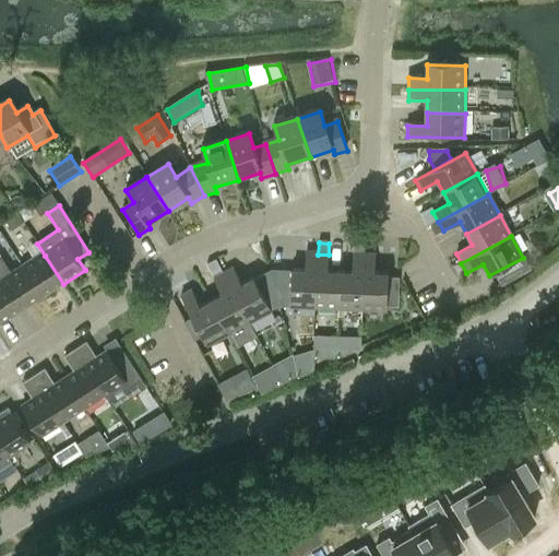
[(354,243),(354,256),(364,257),(365,243),(354,243)]
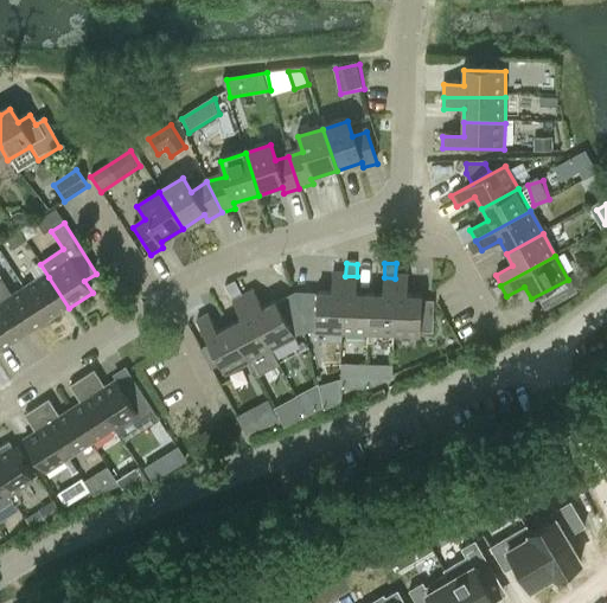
[(315,335),(342,337),(344,276),(333,275),(332,295),(318,294),(315,335)]
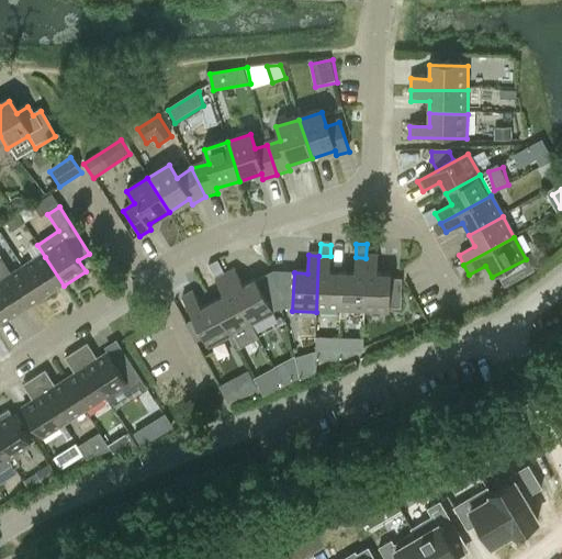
[(316,312),(340,313),(341,275),(329,275),(330,256),(319,256),(318,256),(316,312)]
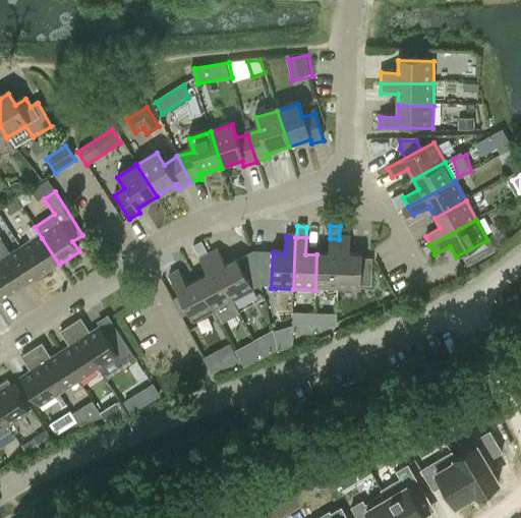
[(39,277),(59,265),(42,238),(21,250),(39,277)]
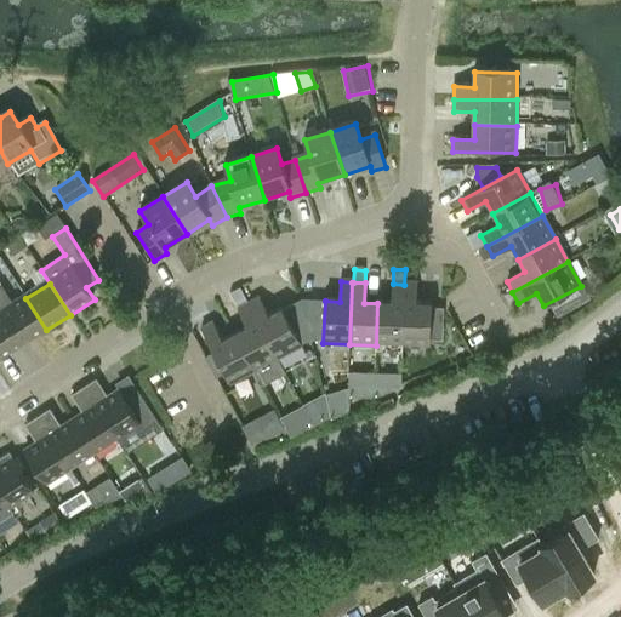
[(376,346),(403,347),(404,285),(392,284),(392,304),(377,303),(376,346)]
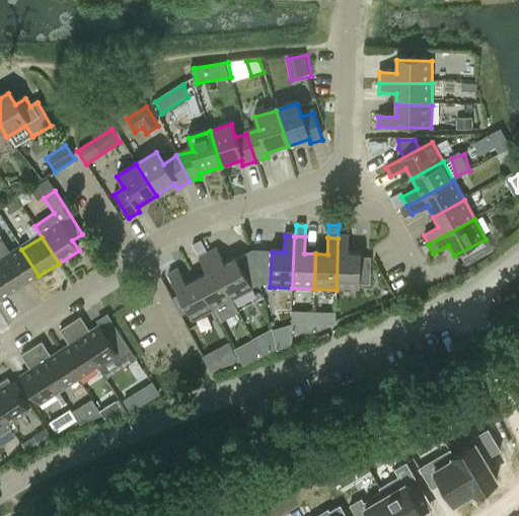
[(348,238),(338,238),(337,290),(359,291),(360,255),(348,255),(348,238)]
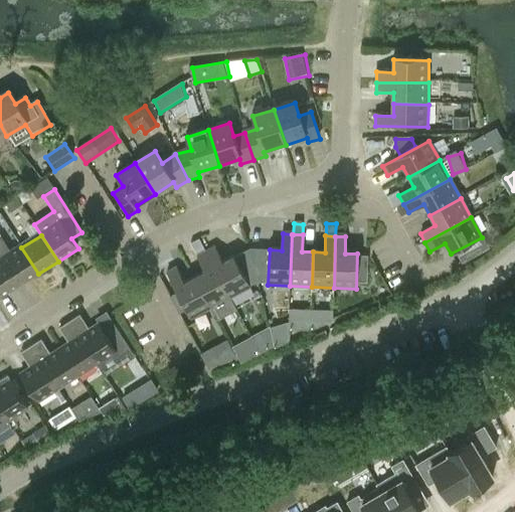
[(0,256),(19,286),(38,274),(21,247),(13,252),(3,238),(0,239),(0,256)]
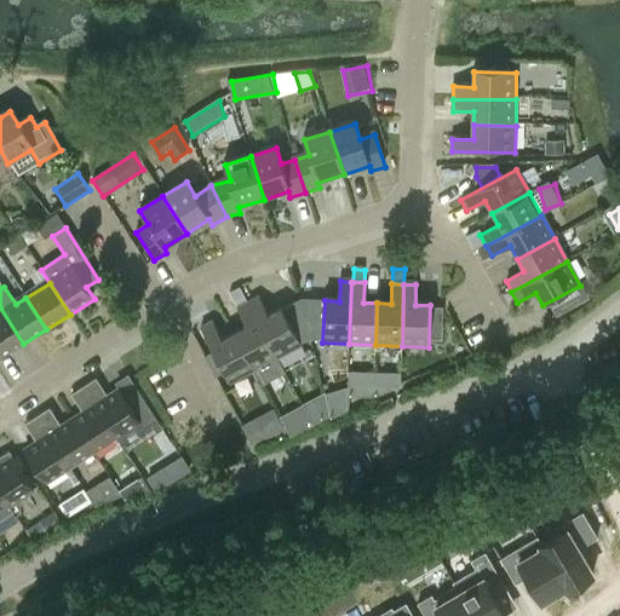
[(247,304),(240,289),(229,295),(236,309),(247,304)]
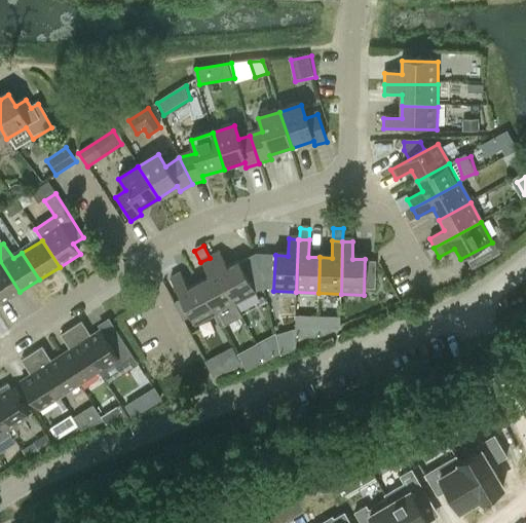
[(220,254),(211,258),(235,305),(256,294),(239,262),(227,268),(220,254)]
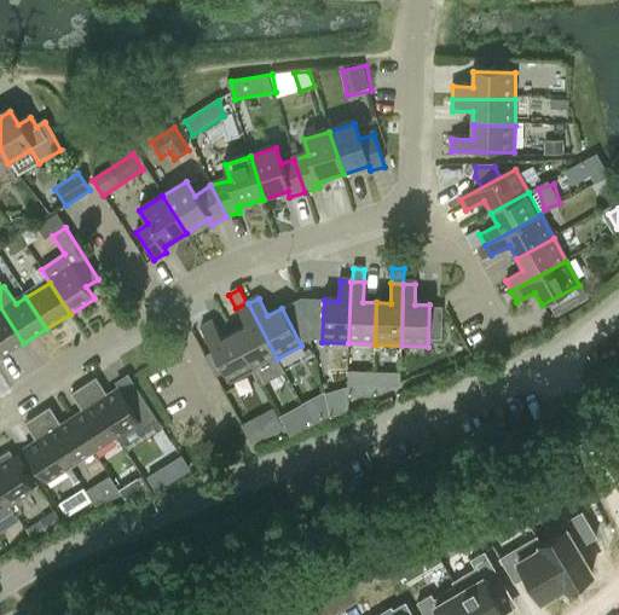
[(285,373),(277,359),(248,303),(238,309),(247,326),(235,334),(254,371),(262,386),(285,373)]
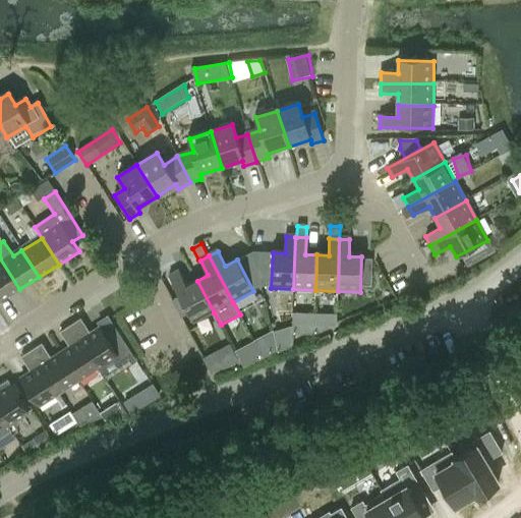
[(0,301),(19,289),(0,259),(0,301)]
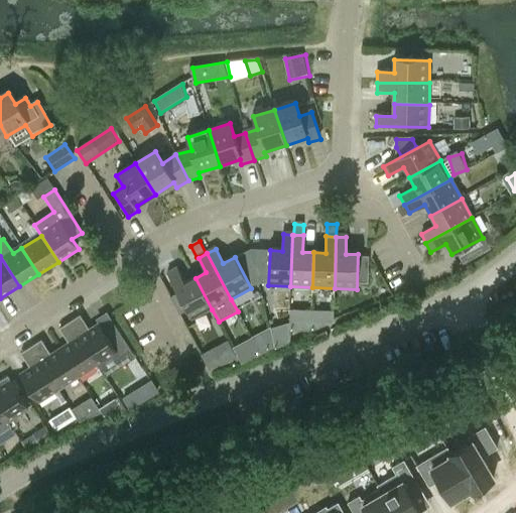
[(191,319),(212,309),(196,278),(184,283),(176,269),(167,274),(191,319)]
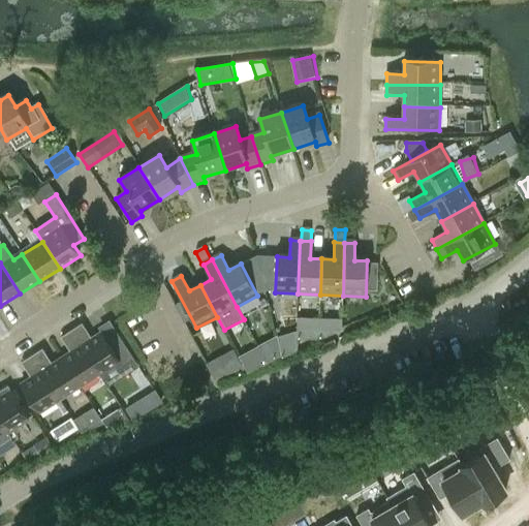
[(314,341),(315,319),(298,319),(298,340),(314,341)]
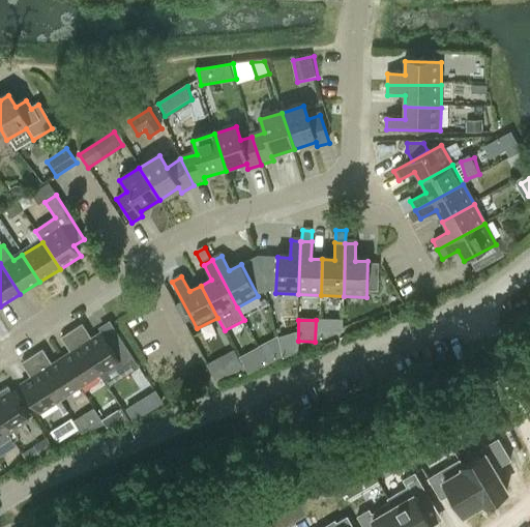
[(123,344),(113,350),(102,334),(89,344),(86,339),(88,334),(83,325),(72,332),(100,375),(109,388),(140,369),(123,344)]
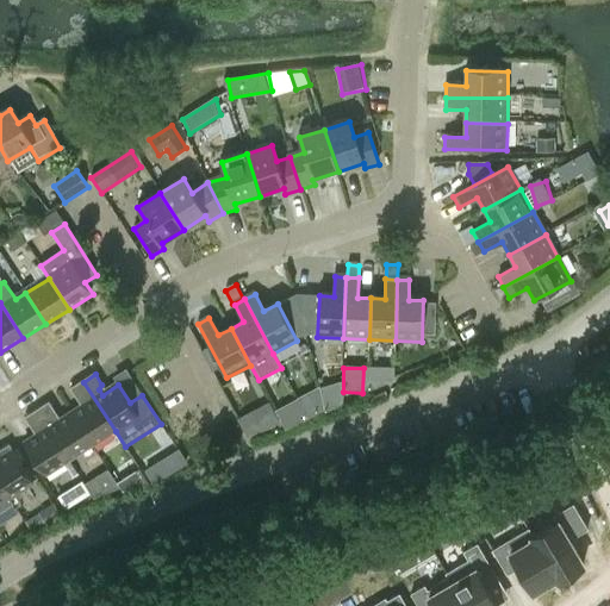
[(92,445),(116,431),(83,382),(72,389),(78,400),(83,399),(87,405),(73,414),(92,445)]
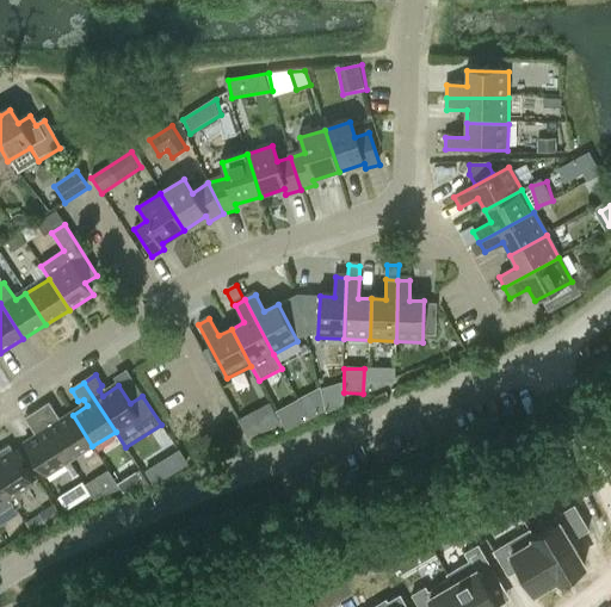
[(69,462),(92,446),(73,415),(57,425),(54,420),(56,415),(50,404),(38,412),(69,462)]
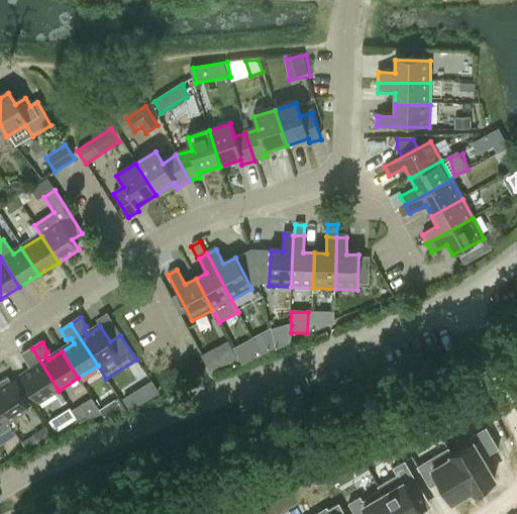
[(38,403),(59,391),(32,348),(21,355),(27,365),(32,364),(35,369),(22,377),(38,403)]
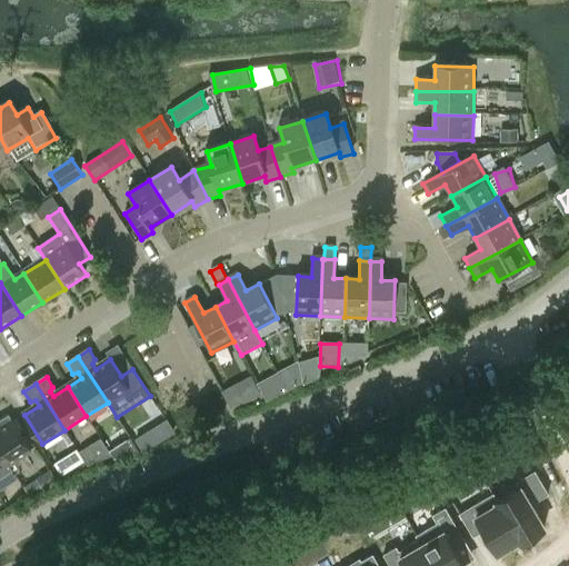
[(0,450),(9,465),(31,452),(13,421),(0,429),(0,450)]
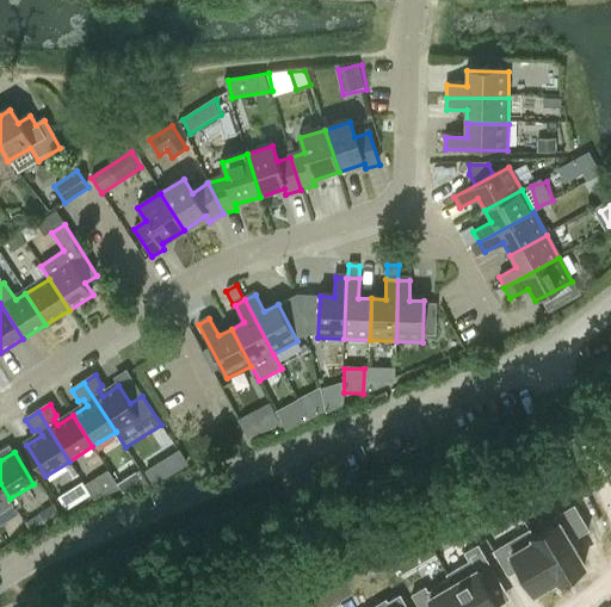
[(102,495),(122,487),(116,472),(96,482),(102,495)]
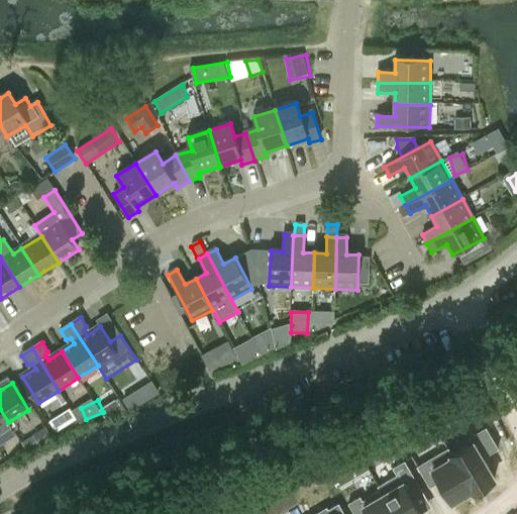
[(8,422),(0,409),(0,435),(12,429),(8,423),(8,422)]
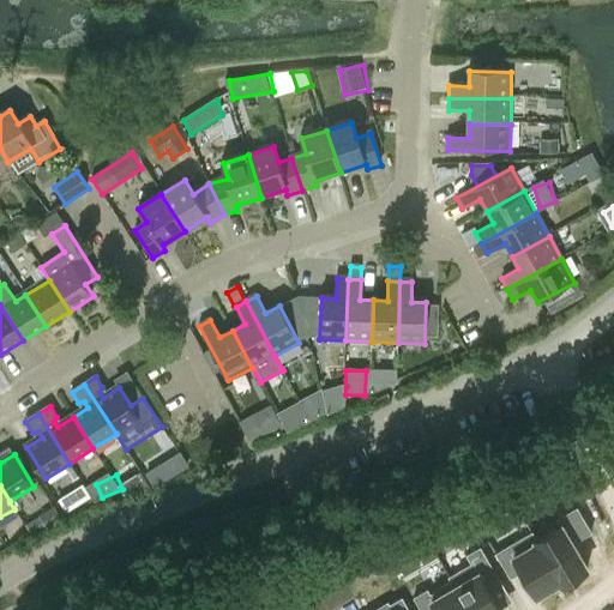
[(475,527),(464,509),(452,517),(462,532),(463,535),(475,527)]
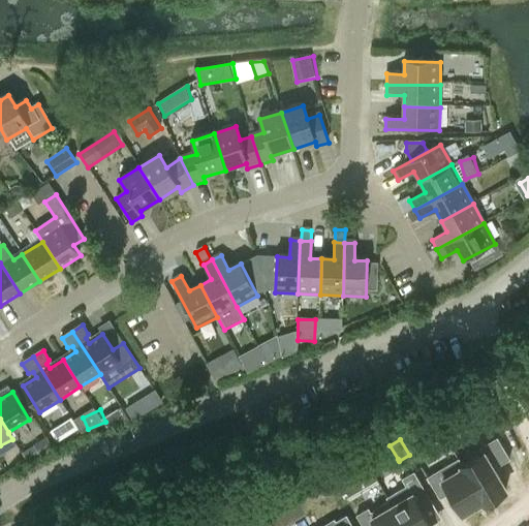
[(483,455),(462,467),(483,502),(503,491),(483,455)]
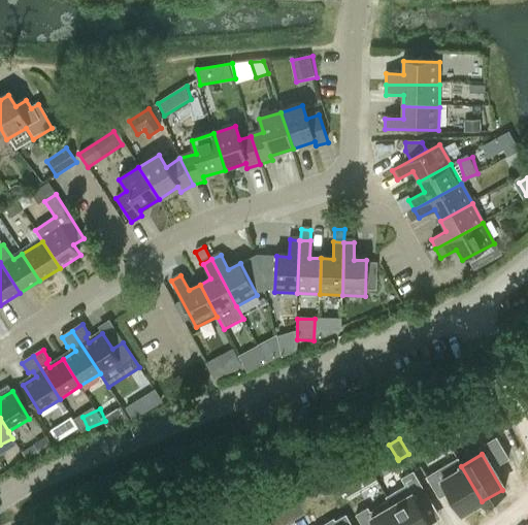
[(461,466),(440,478),(462,514),(482,501),(461,466)]
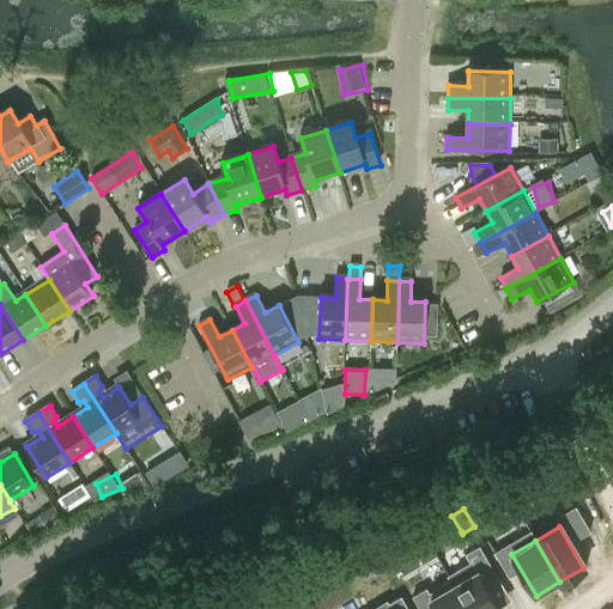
[(477,570),(453,584),(467,608),(498,608),(477,570)]
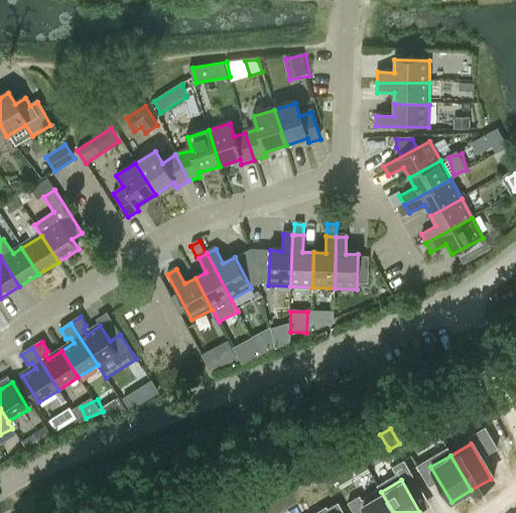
[(393,512),(381,492),(362,503),(367,512),(393,512)]
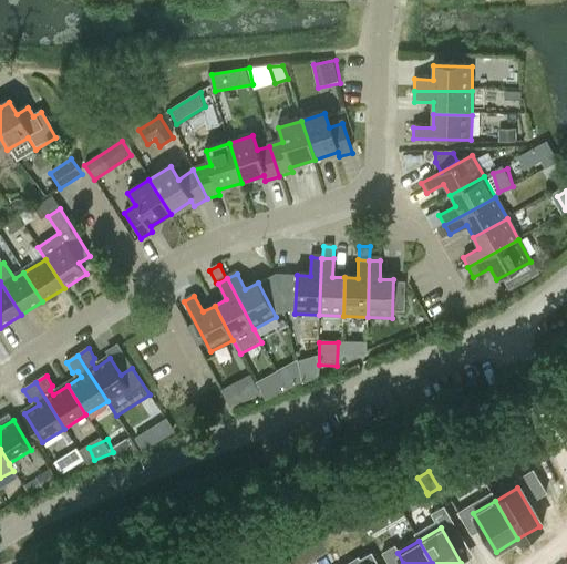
[(358,554),(342,563),(378,563),(370,551),(359,556),(358,554)]
